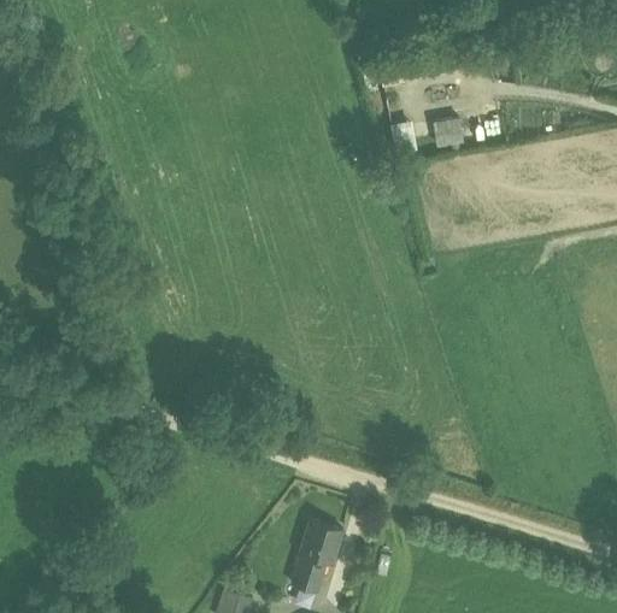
[(84,43),(89,58),(107,53),(104,39),(84,43)]
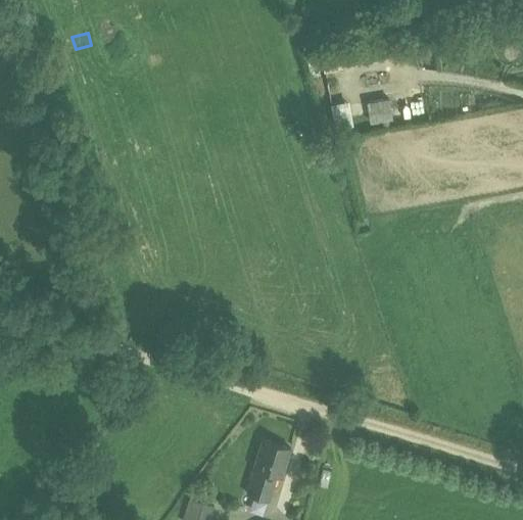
[(370,126),(392,122),(389,100),(366,103),(370,126)]
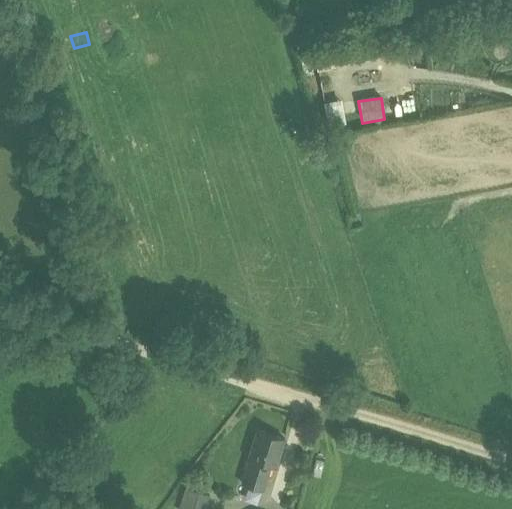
[(278,469),(286,440),(257,432),(249,460),(248,460),(241,486),(265,492),(272,467),(278,469)]
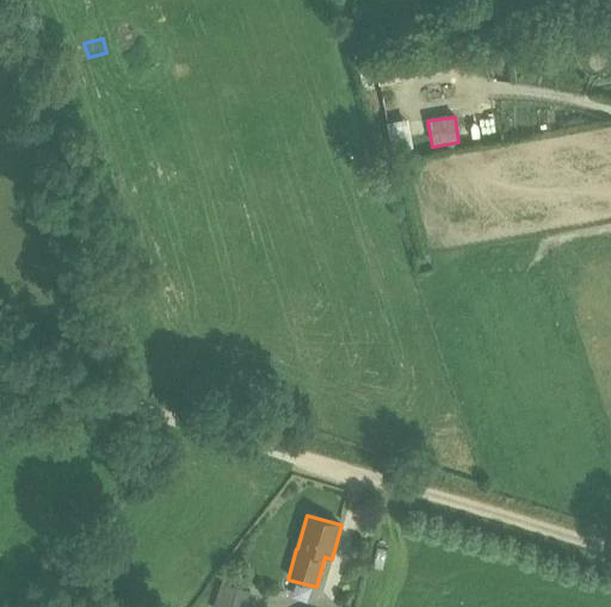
[(248,606),(252,593),(221,583),(214,606),(248,606)]
